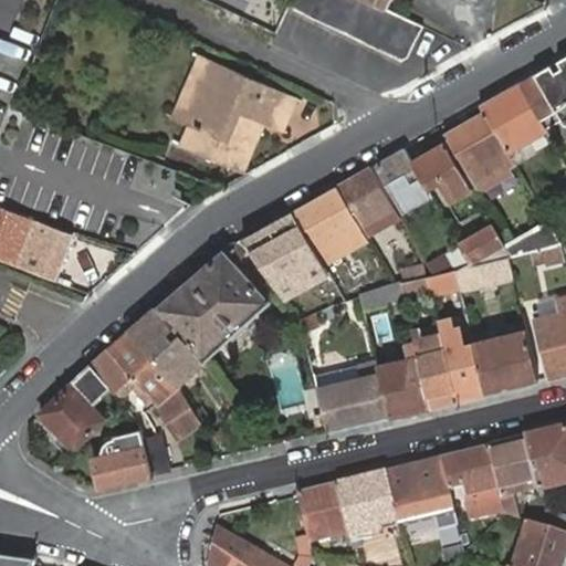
[(370,0),(292,0),(290,7),(402,61),(409,58),(425,27),(387,8),(370,0)]
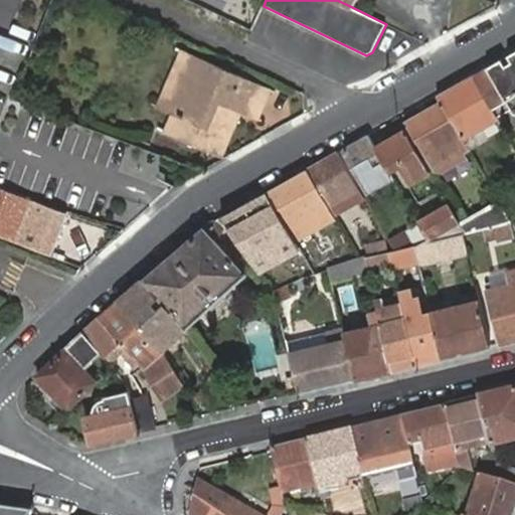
[(155,106),(167,111),(193,54),(181,49),(155,106)]
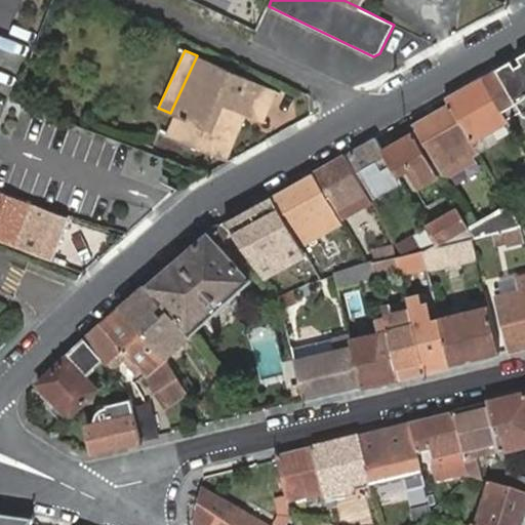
[(524,114),(524,51),(497,68),(510,89),(522,111),(524,115),(524,114)]
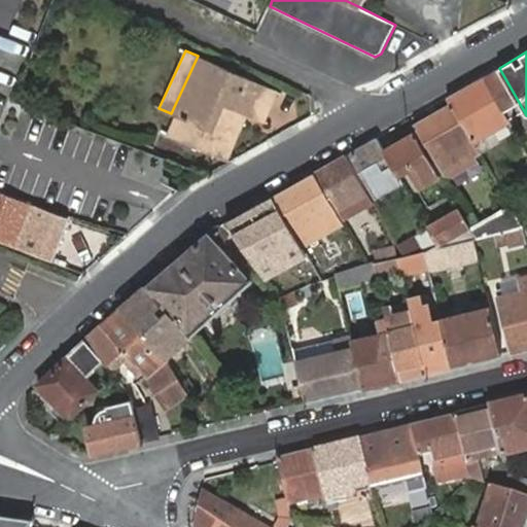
[(198,56),(171,113),(178,116),(171,135),(225,160),(242,121),(233,117),(236,110),(245,114),(262,121),(276,91),(198,56)]
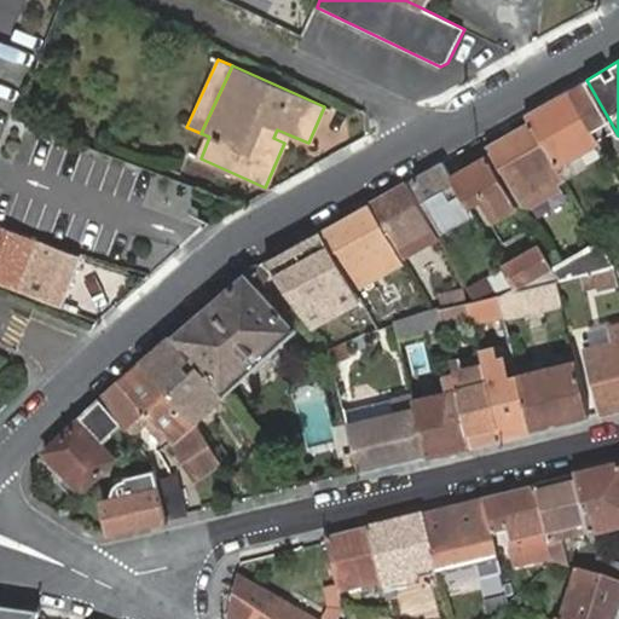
[(568,91),(526,114),(532,123),(565,179),(576,173),(567,158),(583,150),(599,140),(615,131),(601,105),(586,80),(568,91)]
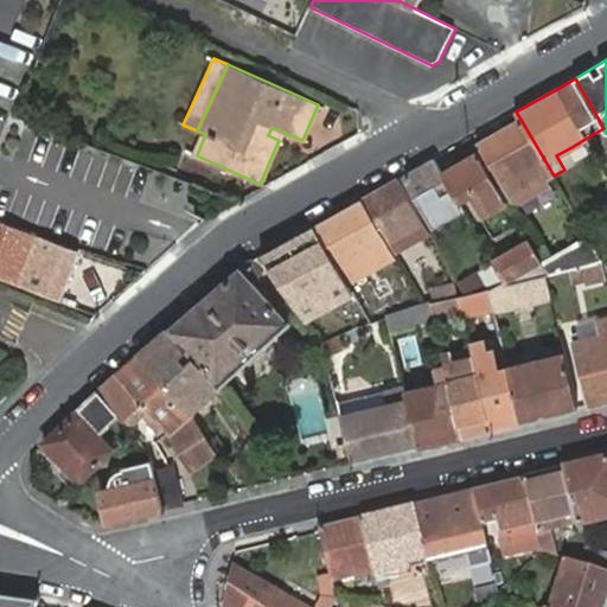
[(554,176),(522,121),(480,144),(512,199),(554,176)]
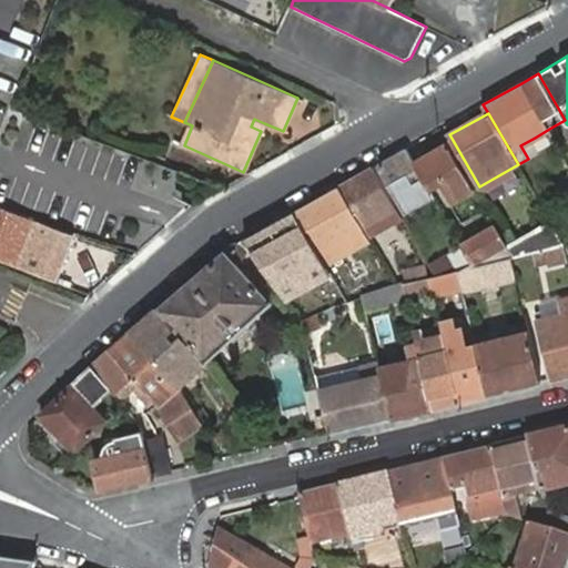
[(251,127),(261,131),(264,123),(254,119),(251,127)]
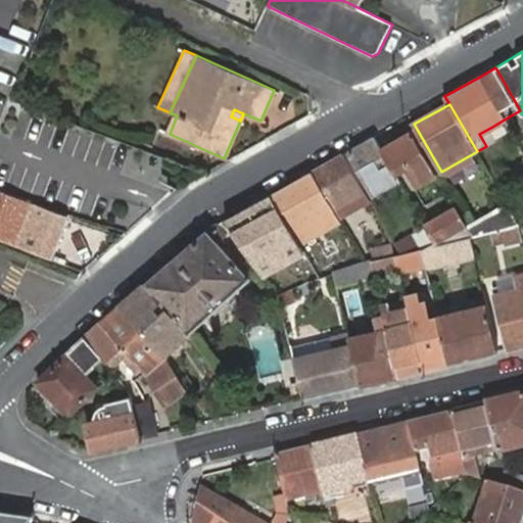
[(492,127),(479,134),(486,146),(500,139),(492,127)]
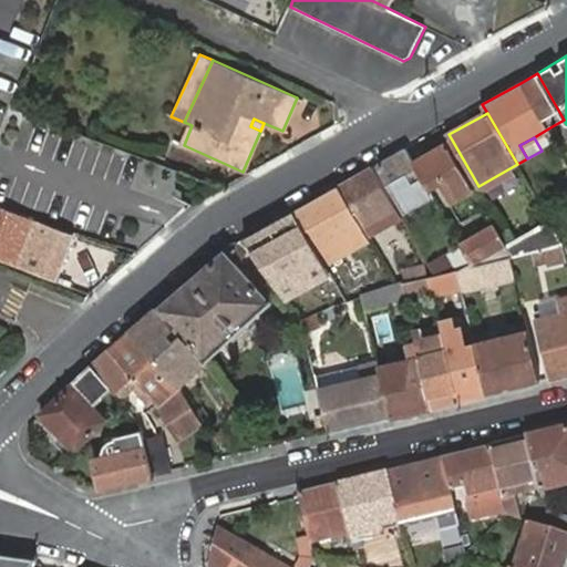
[(429,155),(414,163),(429,188),(443,181),(451,193),(454,199),(474,189),(471,183),(447,144),(429,155)]
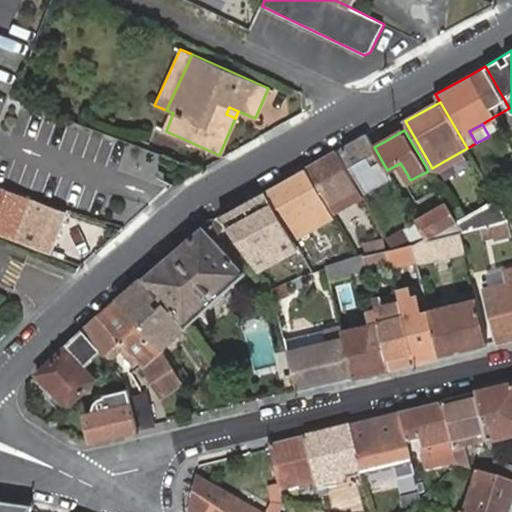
[(366,134),(342,148),(361,182),(380,172),(384,179),(390,176),(387,170),(374,147),(366,134)]
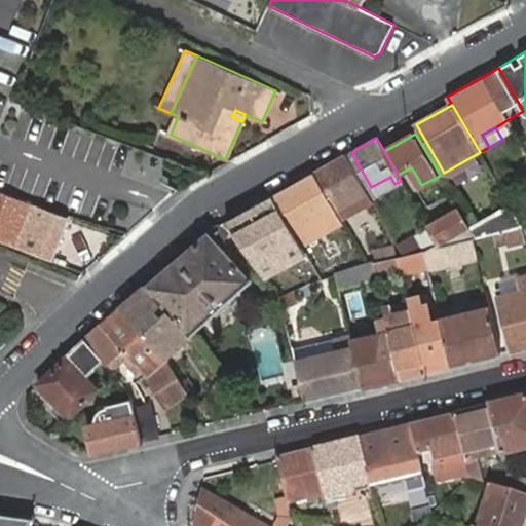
[(377,210),(367,192),(345,155),(313,173),(335,210),(336,211),(342,221),(345,227),(377,210)]
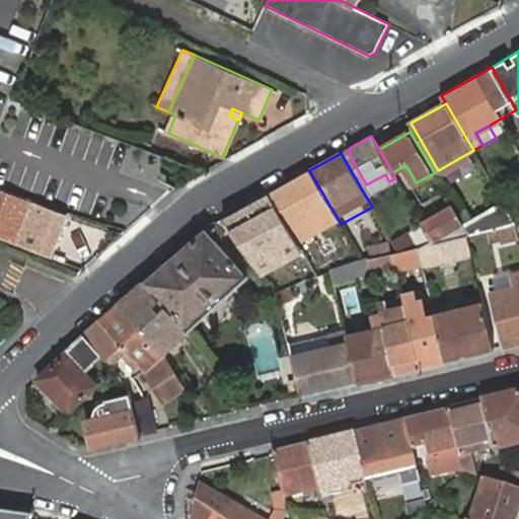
[(341,224),(338,218),(331,208),(330,207),(309,170),(270,193),(284,217),(292,230),(294,233),(296,237),(297,240),(301,245),(341,224)]
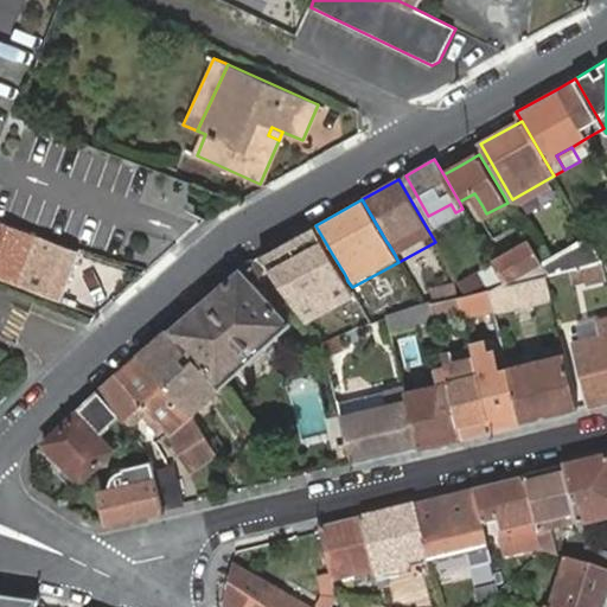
[(451,204),(428,216),(433,225),(455,212),(451,204)]
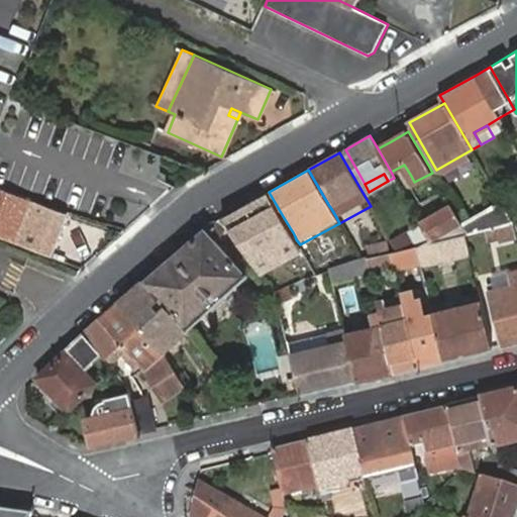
[(269,192),(248,204),(263,227),(265,227),(283,216),(269,192)]
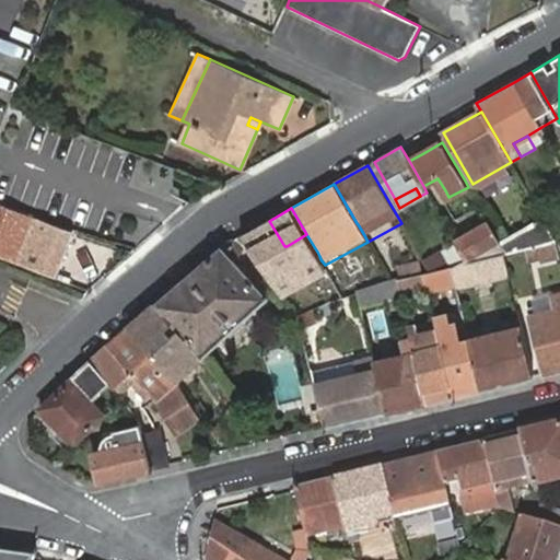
[(15,261),(55,278),(72,231),(20,210),(12,229),(26,234),(15,261)]
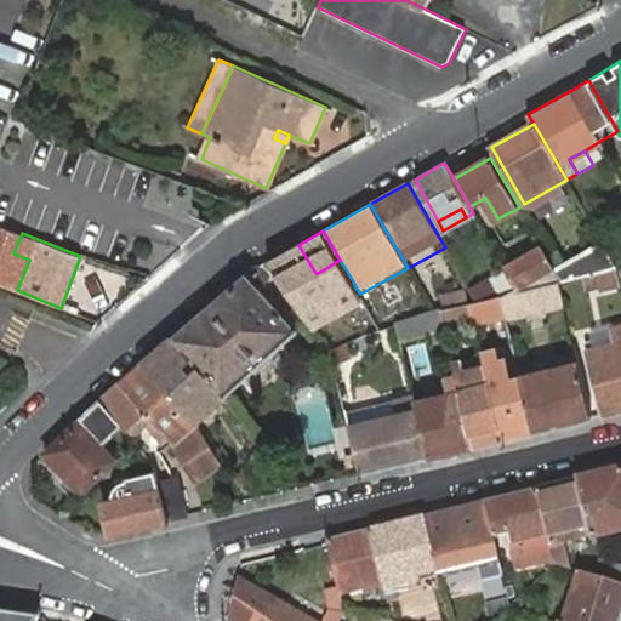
[(598,273),(617,267),(603,243),(564,265),(556,269),(562,280),(585,275),(598,273)]
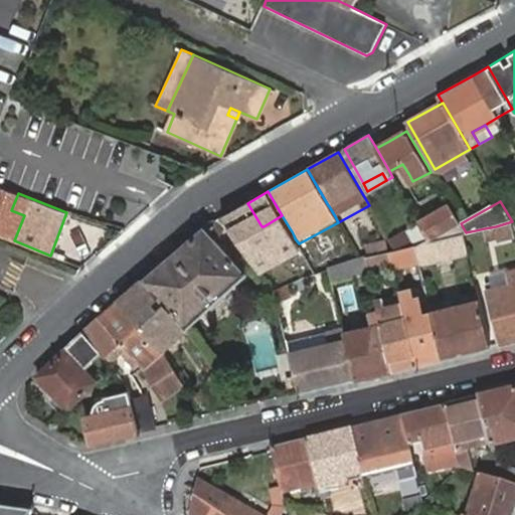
[(431,241),(464,233),(466,232),(461,223),(460,221),(455,214),(450,205),(419,222),(419,224),(428,238),(431,241)]
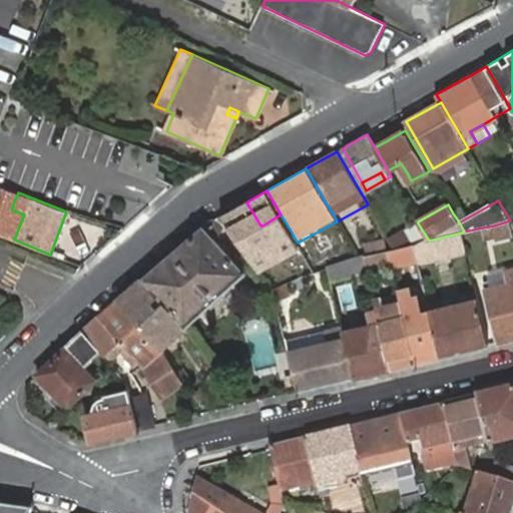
[(14,239),(24,214),(11,209),(1,235),(14,239)]
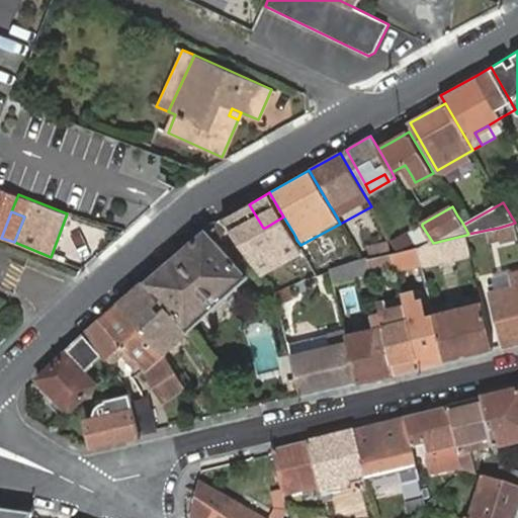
[(462,223),(463,225),(470,221),(465,211),(457,216),(462,223)]
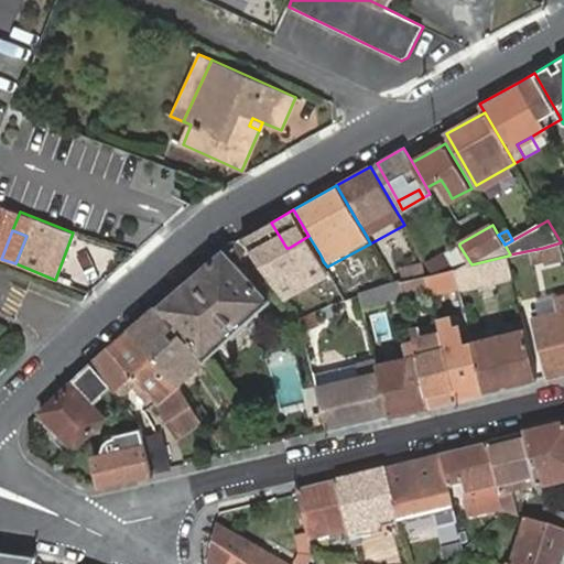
[(247,252),(251,249),(242,237),(224,248),(158,305),(205,358),(270,300),(268,297),(274,292),(249,263),(242,269),(235,260),(245,251),(247,252)]
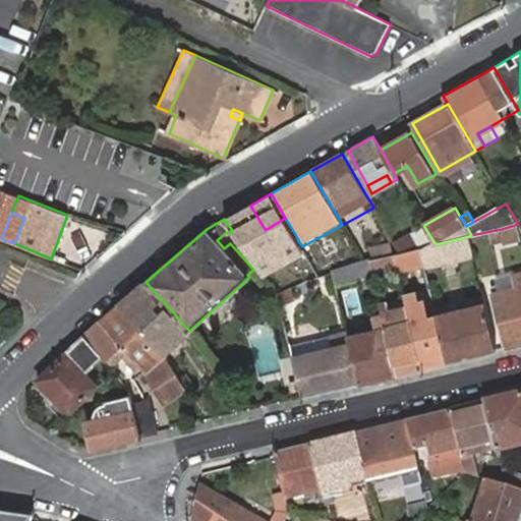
[(520,238),(520,235),(518,224),(502,229),(505,240),(505,242),(520,238)]
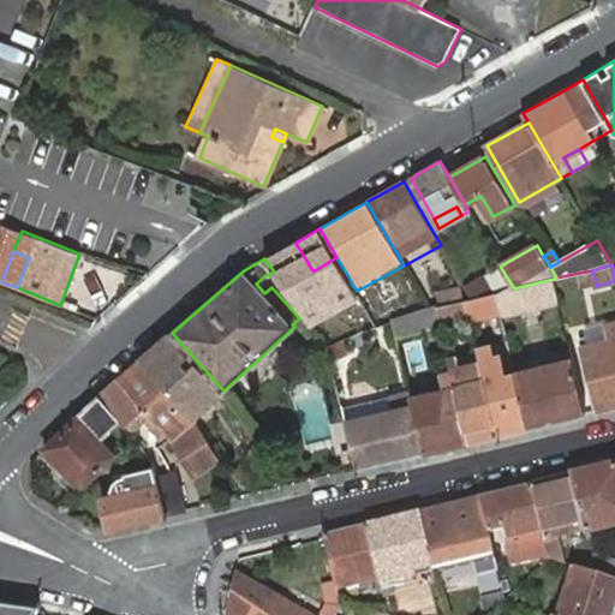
[(497,293),(512,285),(501,268),(488,275),(497,293)]
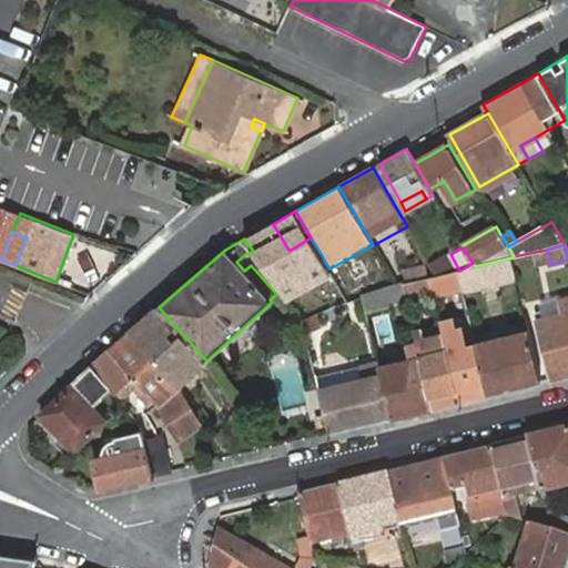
[(538,265),(550,262),(547,250),(535,252),(538,265)]
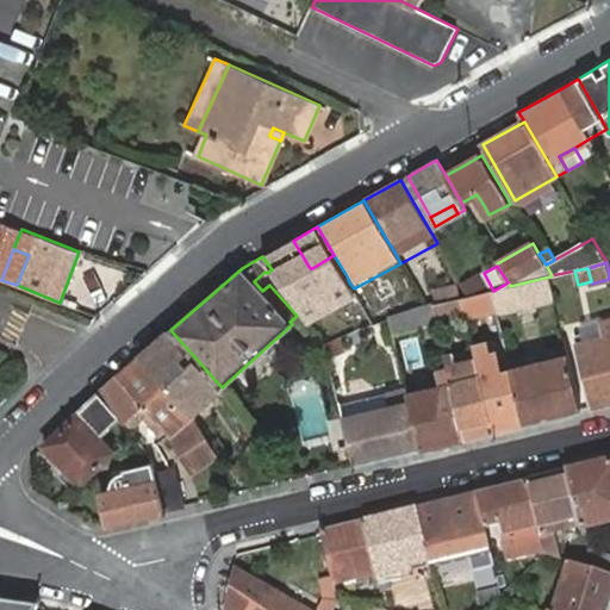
[(498,309),(554,296),(549,277),(510,286),(508,282),(493,291),(498,309)]
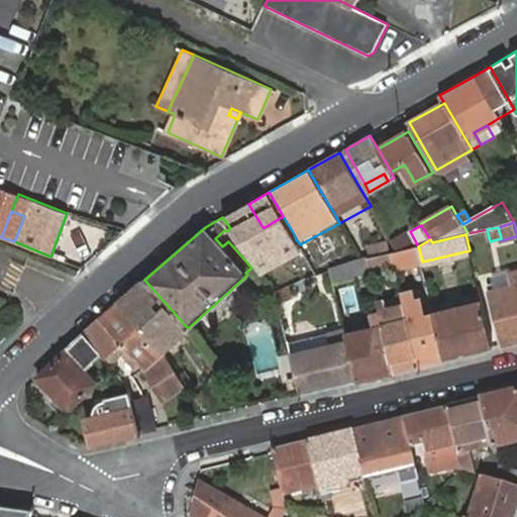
[(306,271),(309,277),(317,274),(296,239),(295,236),(267,252),(285,284),(306,271)]
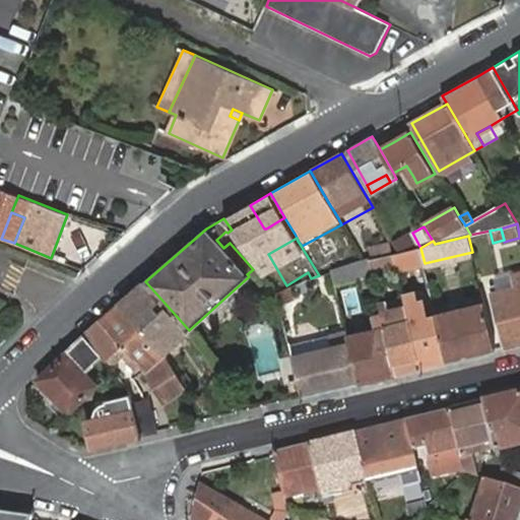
[(372,258),(392,254),(390,242),(370,247),(372,258)]
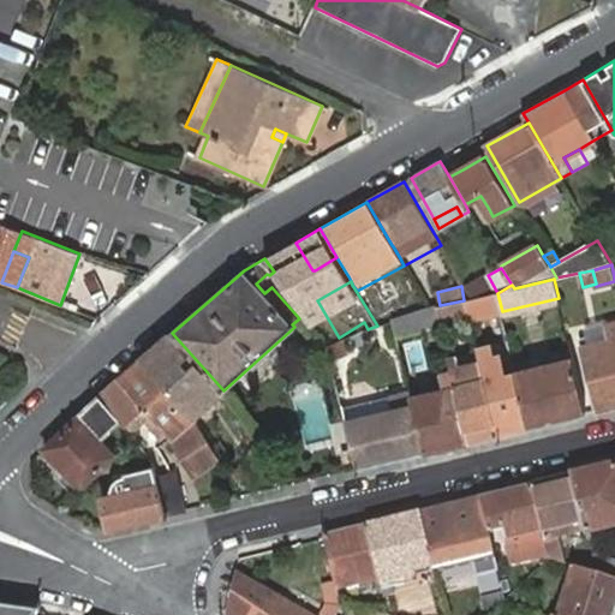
[(471,298),(466,300),(470,316),(471,320),(502,311),(497,293),(471,298)]
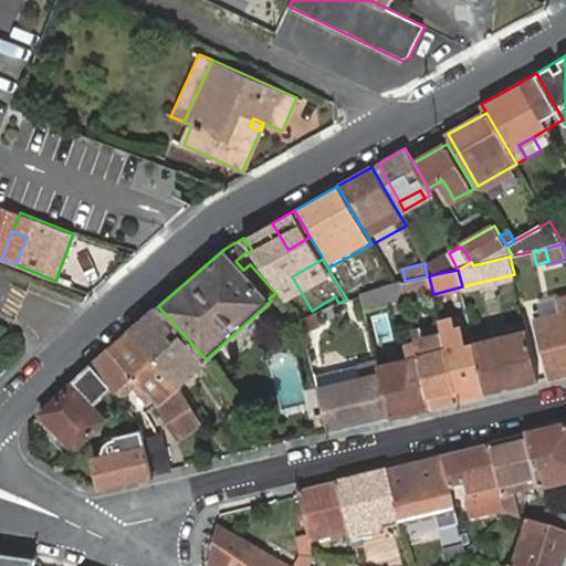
[(406,297),(432,291),(429,276),(427,276),(405,281),(402,282),(406,297)]
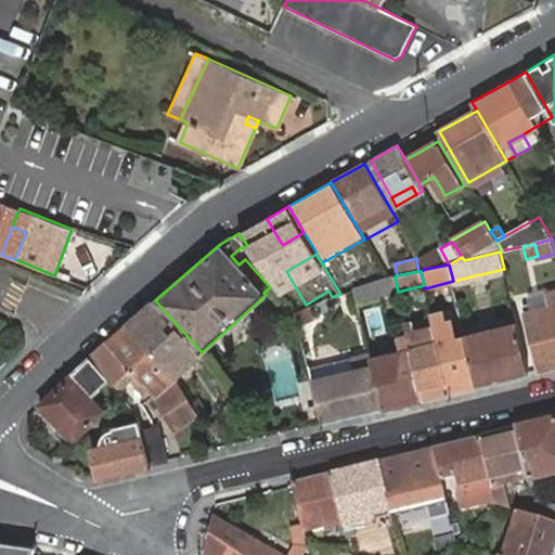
[(399,293),(398,292),(395,276),(386,279),(355,288),(358,302),(385,296),(399,293)]
